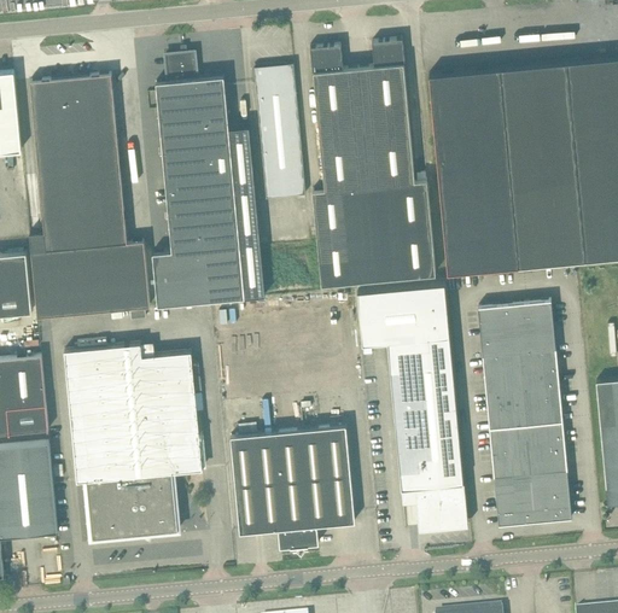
[(310,48),(312,60),(313,74),(314,74),(325,192),(313,192),(322,287),(436,276),(427,182),(415,182),(404,77),(403,65),(404,65),(402,40),(401,40),(402,41),(372,44),(374,68),(343,70),(340,47),(312,50),(312,48),(310,48)]
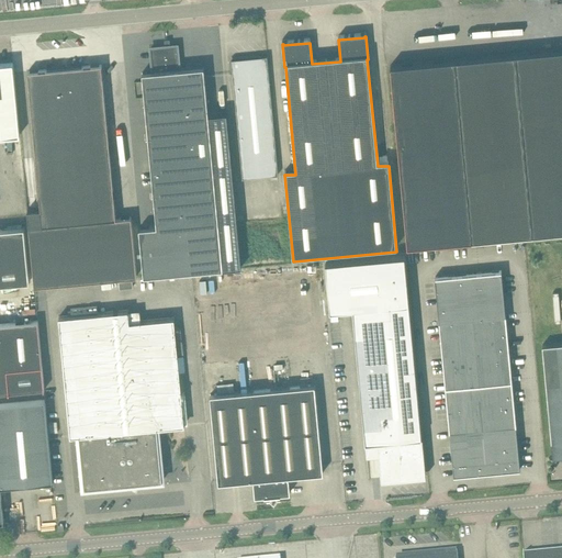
[(139,232),(144,280),(242,271),(227,116),(209,119),(203,71),(179,74),(177,49),(150,52),(153,76),(142,77),(157,231),(139,232)]
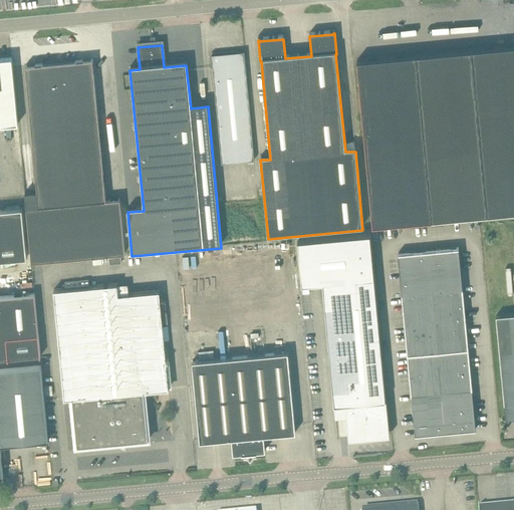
[(513,215),(513,48),(357,64),(372,229),(513,215)]
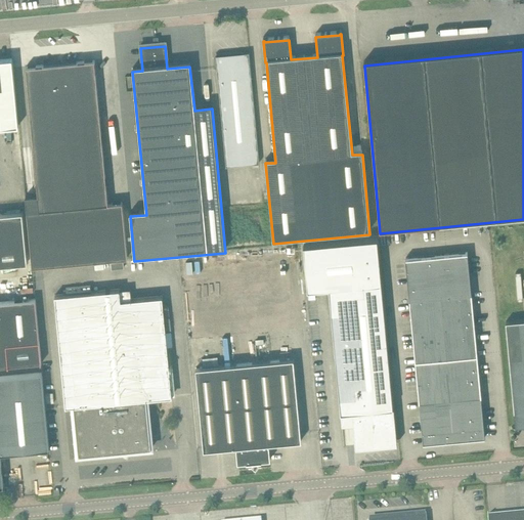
[(226,170),(259,167),(249,56),(216,59),(226,170)]
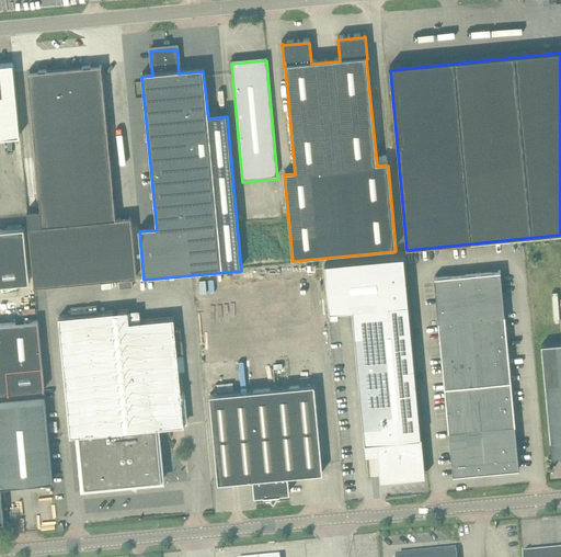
[(0,139),(20,137),(12,67),(0,68),(0,139)]
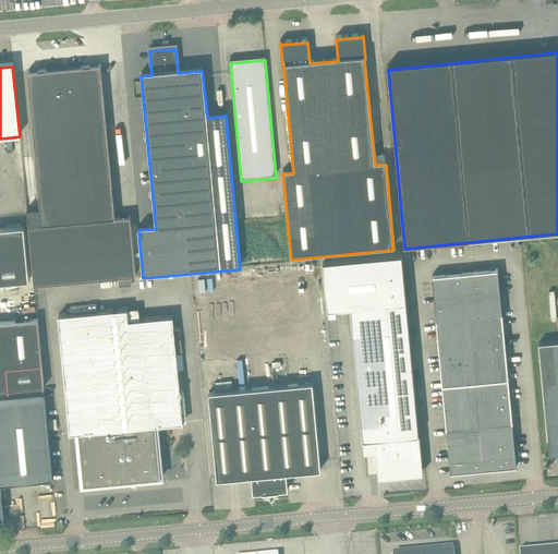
[(100,69),(27,75),(40,213),(27,214),(34,288),(135,278),(130,219),(114,221),(100,69)]
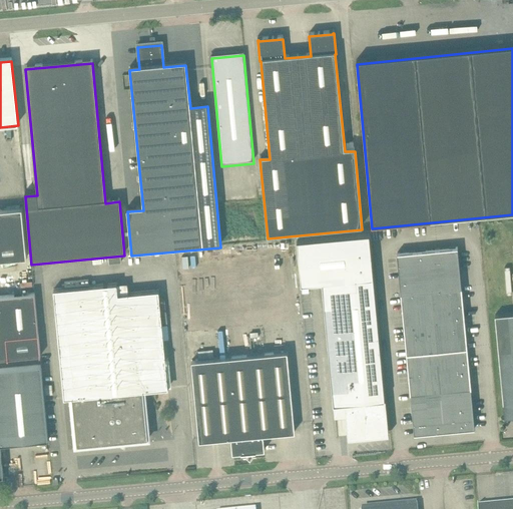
[(0,264),(27,262),(22,211),(0,213),(0,264)]
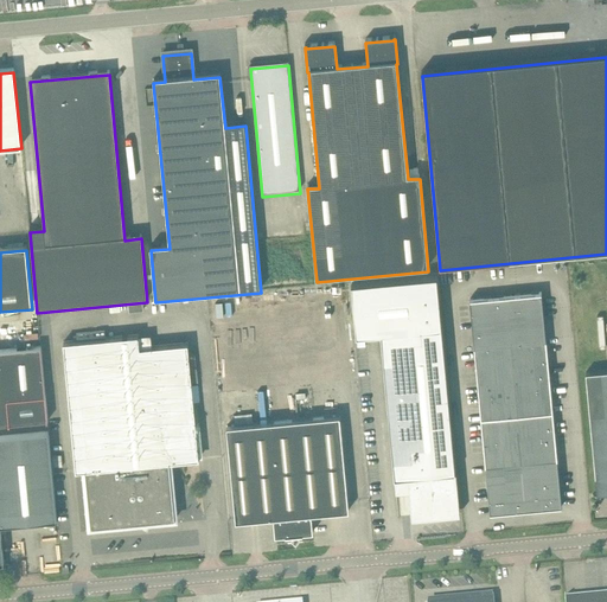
[(455,475),(436,280),(351,288),(357,340),(381,338),(395,482),(408,481),(411,523),(460,518),(457,475),(455,475)]
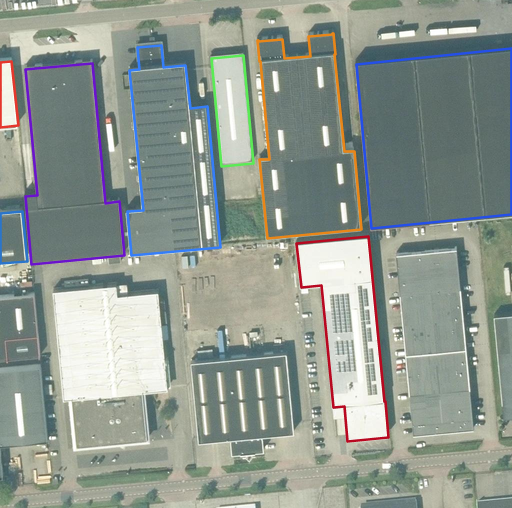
[(457,250),(396,256),(413,437),(474,431),(457,250)]
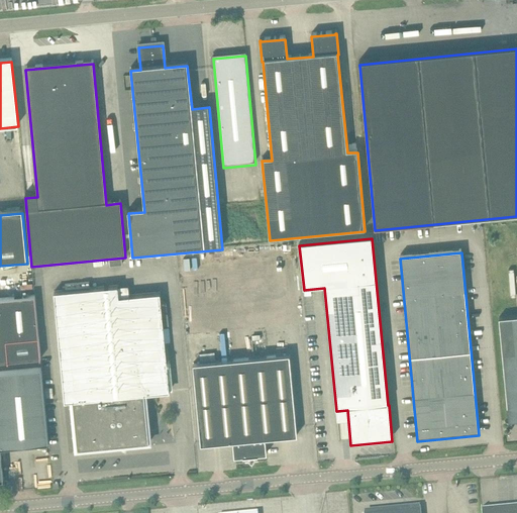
[(54,295),(64,395),(65,405),(72,404),(77,452),(149,445),(145,397),(170,395),(160,296),(118,300),(117,290),(118,290),(118,289),(54,295)]
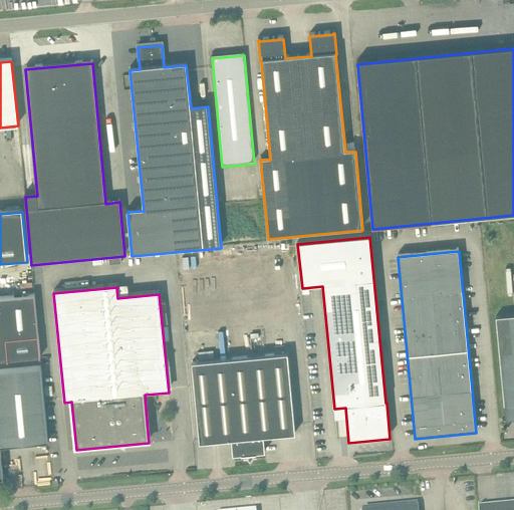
[(0,362),(7,362),(7,363),(8,363),(8,362),(39,359),(39,360),(40,360),(38,338),(34,297),(0,300),(0,362)]
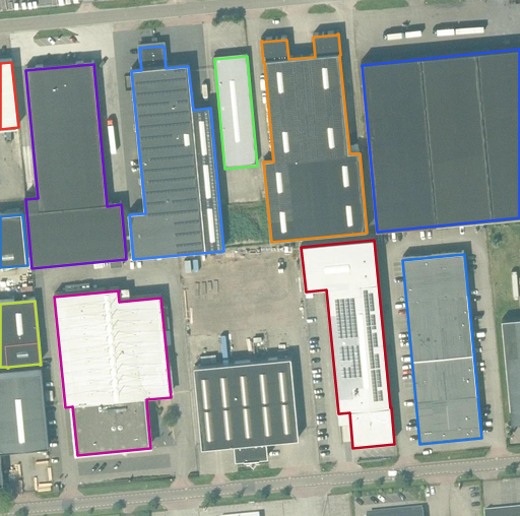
[(519,321),(502,323),(511,416),(512,427),(519,426),(519,321)]
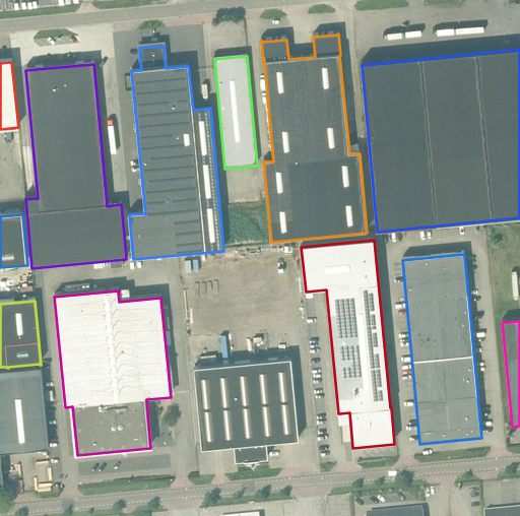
[(195,369),(201,440),(202,450),(235,447),(236,463),(268,460),(267,444),(299,441),(291,360),(195,369)]
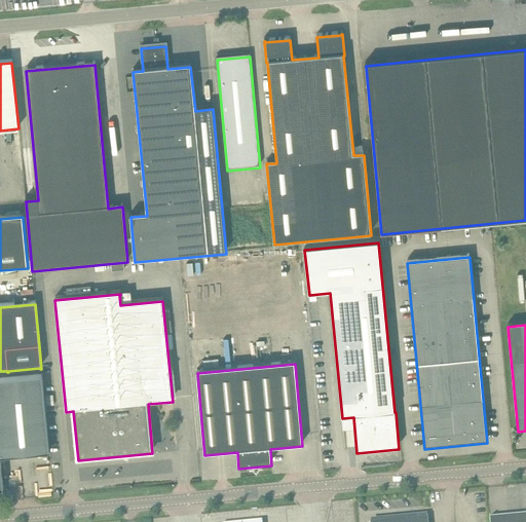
[(0,459),(49,455),(42,378),(0,381),(0,492),(3,492),(0,459)]
